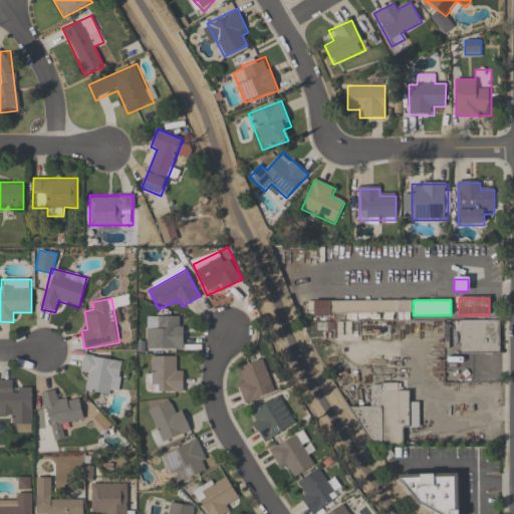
[(314,314),(411,314),(411,301),(314,301),(314,314)]
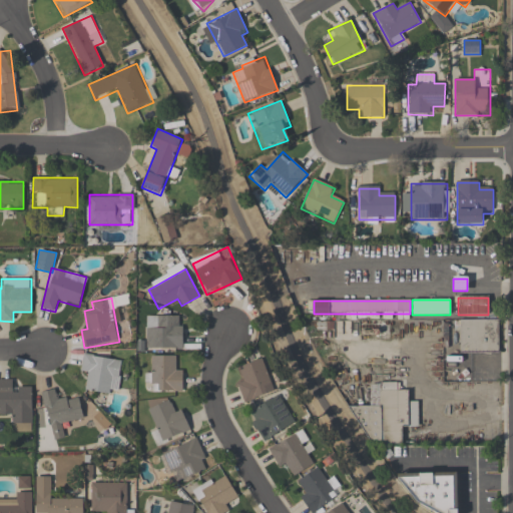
[(146,349),(182,349),(182,317),(146,317),(146,349)]
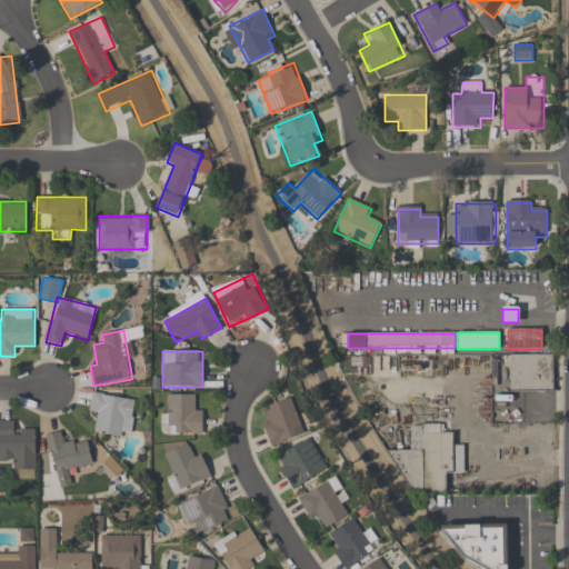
[(555,391),(555,356),(491,356),(491,391),(555,391)]
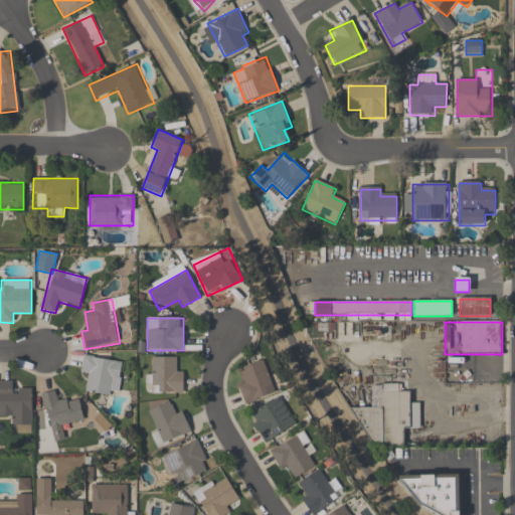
[(118,396),(124,362),(83,355),(80,376),(90,378),(88,391),(118,396)]
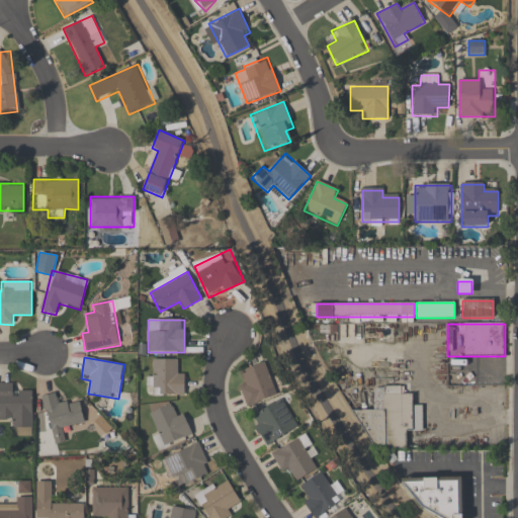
[(152,396),(184,396),(184,371),(176,371),(176,359),(153,359),(153,376),(147,376),(147,386),(152,386),(152,396)]
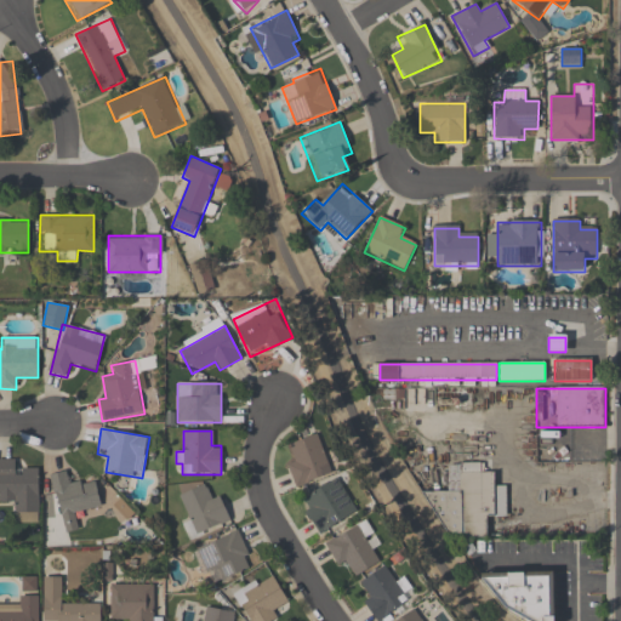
[(296,488),(332,473),(317,434),(290,445),(297,461),(286,466),(296,488)]
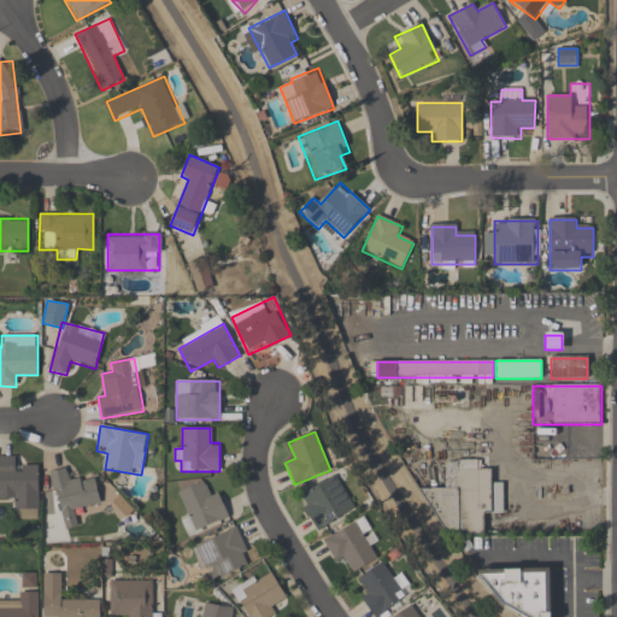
[(0,457),(0,500),(15,500),(15,515),(37,515),(37,468),(16,468),(16,458),(0,457)]
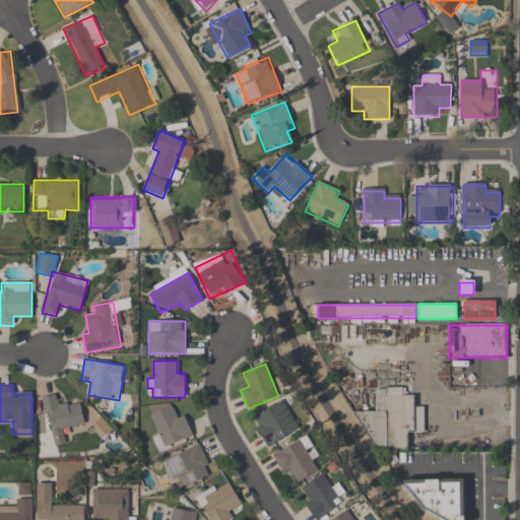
[(408,449),(407,434),(424,433),(423,407),(413,407),(413,396),(403,396),(402,388),(375,389),(376,411),(366,412),(367,451),(408,449)]
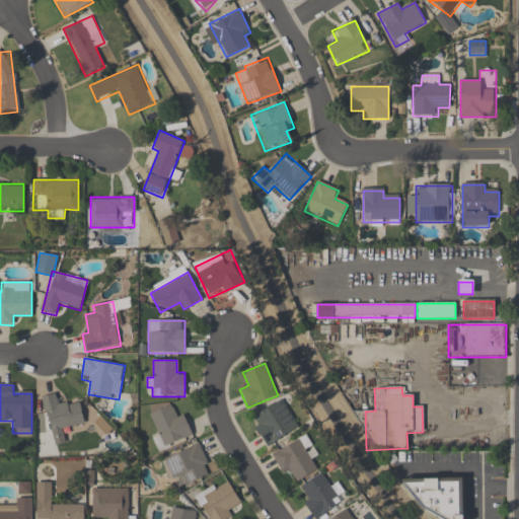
[(84,425),(79,399),(58,403),(56,394),(42,397),(51,446),(66,443),(63,429),(84,425)]
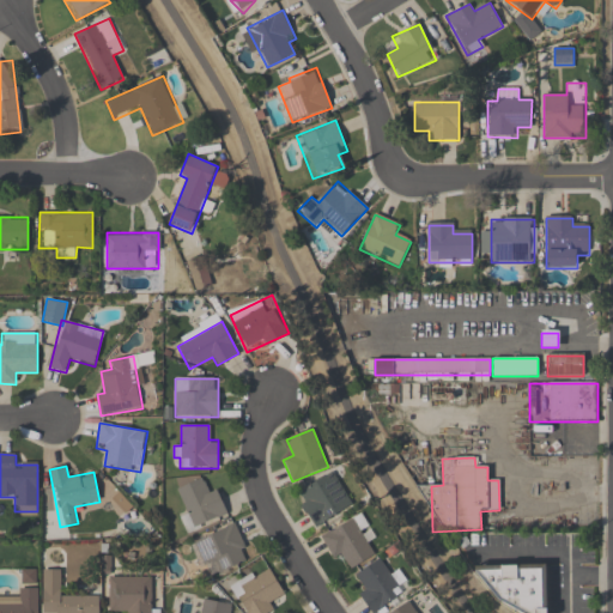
[(352,505),(333,473),(296,496),(315,528),(352,505)]
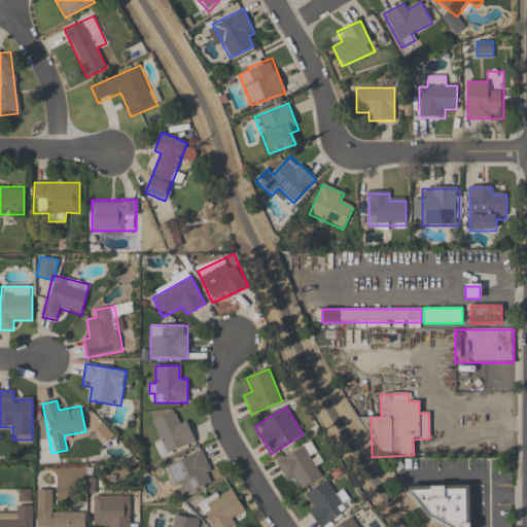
[(151,419),(162,443),(154,445),(160,458),(196,443),(185,419),(177,422),(172,410),(151,419)]
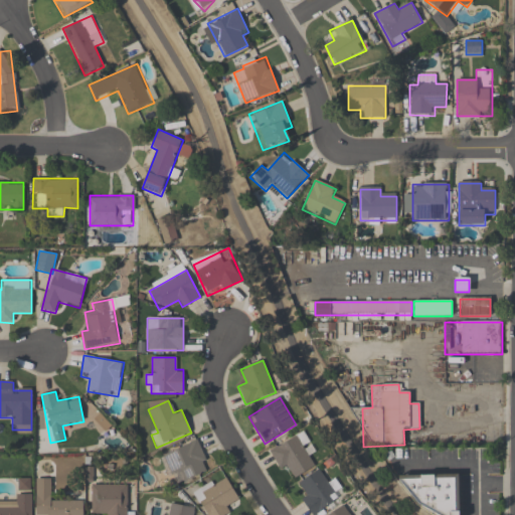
[(314,467),(303,445),(308,443),(304,433),(270,450),(280,471),(289,467),(294,477),(314,467)]
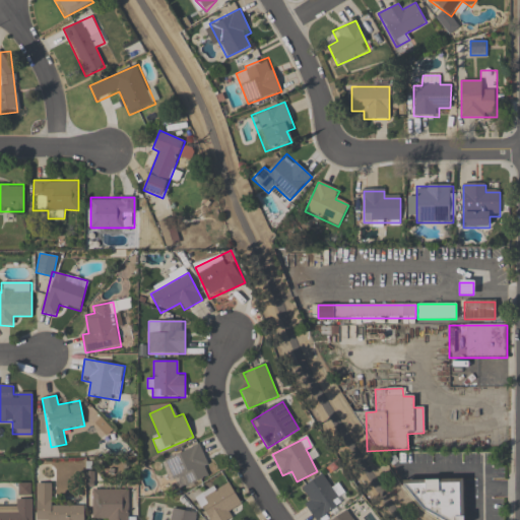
[(171,482),(178,480),(181,489),(212,476),(199,445),(161,459),(171,482)]
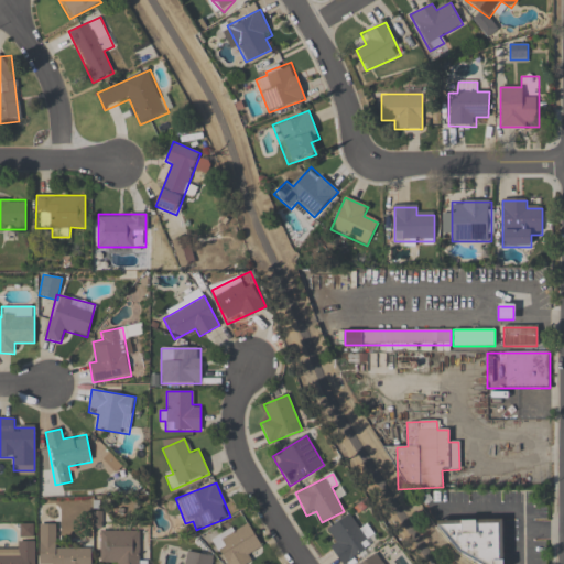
[(329,546),(340,563),(344,563),(371,546),(349,514),(327,530),(336,542),(329,546)]
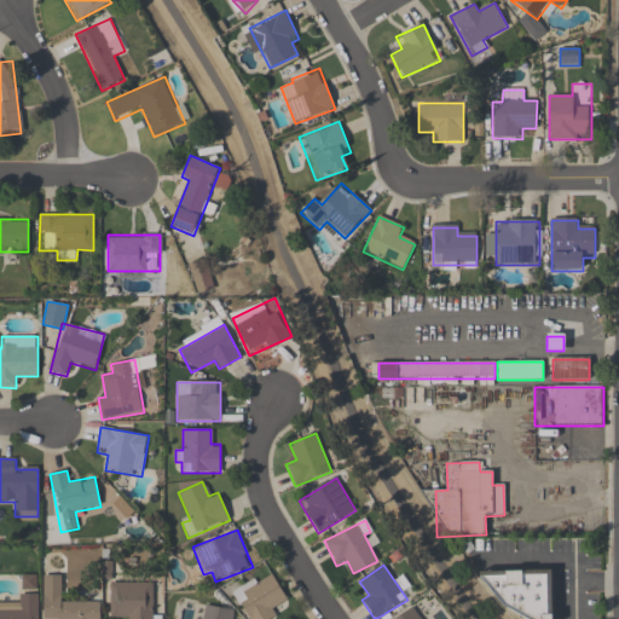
[(551,618),(551,571),(487,572),(487,618),(551,618)]
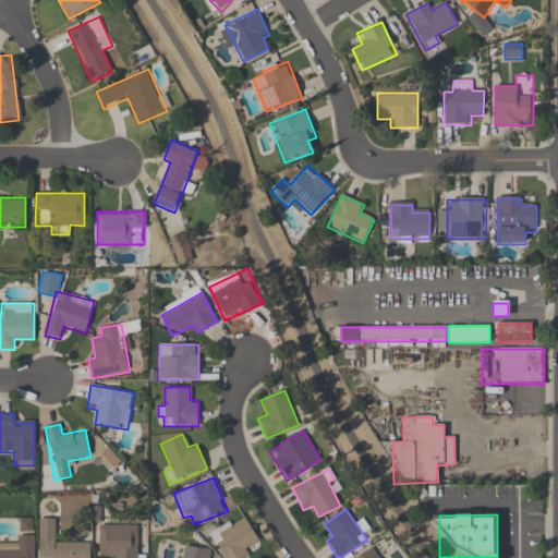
[(210,534),(222,557),(239,557),(261,546),(244,516),(210,534)]
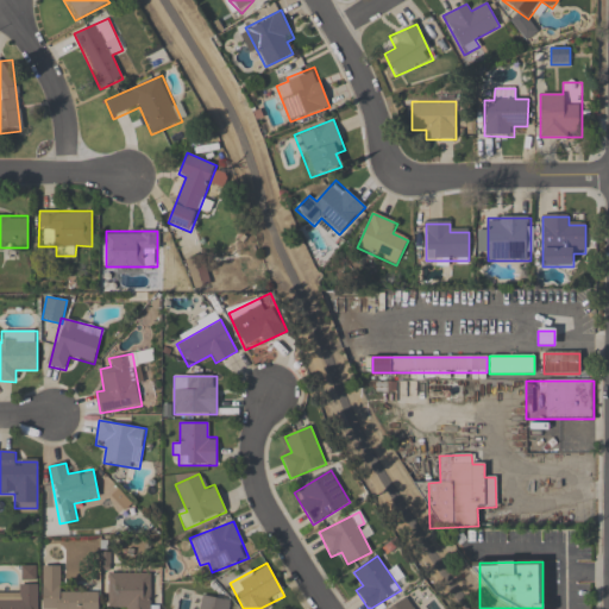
[(62,566),(42,566),(42,608),(99,608),(100,591),(62,591),(62,566)]
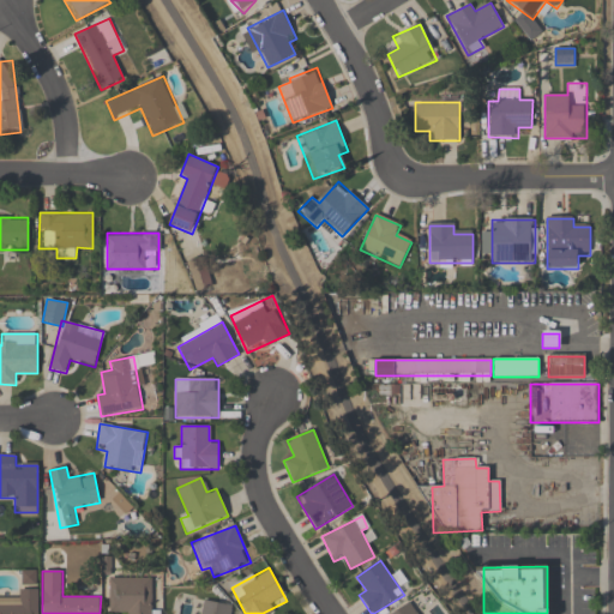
[(108,613),(161,613),(161,611),(150,611),(150,578),(109,578),(108,613)]
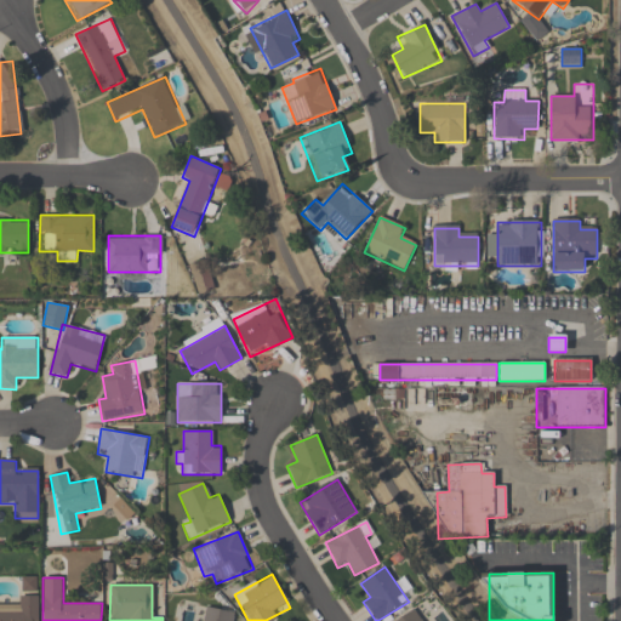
[(0,620),(38,620),(38,596),(18,596),(18,607),(0,605),(0,620)]
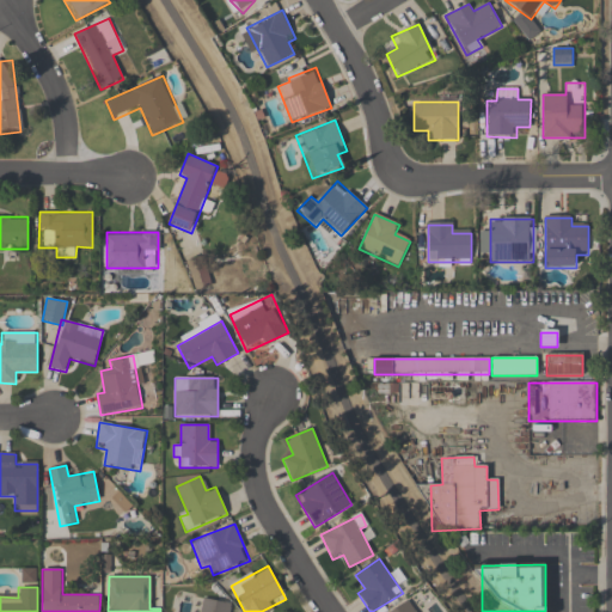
[(227,611),(230,604),(203,599),(200,611),(227,611)]
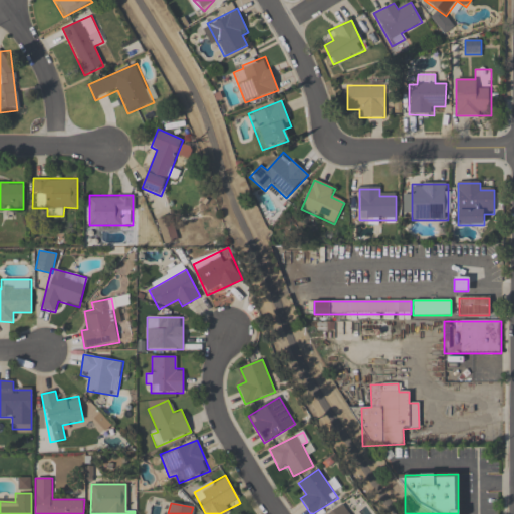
[(348,513),(342,504),(328,513),(348,513)]
